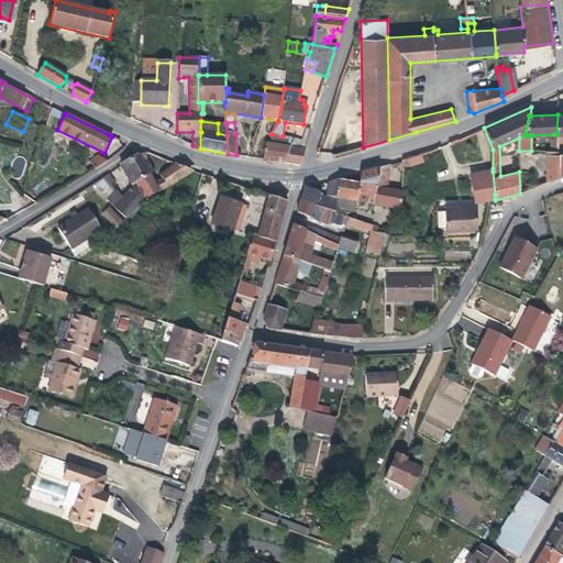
[(227,135),(227,124),(225,124),(218,123),(218,133),(227,135)]
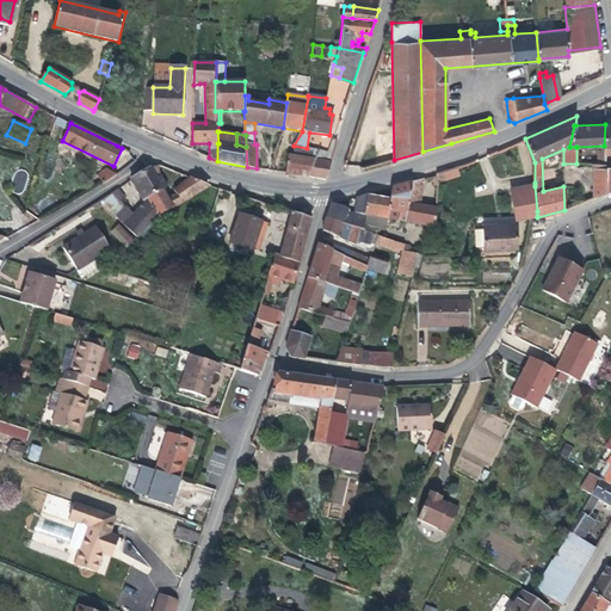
[(338,140),(335,139),(333,139),(327,152),(334,153),(338,140)]
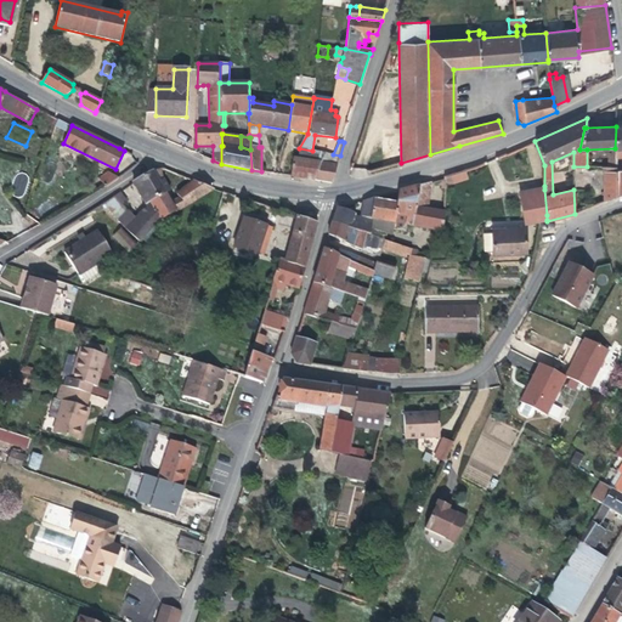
[(299,148),(298,159),(321,163),(322,159),(326,153),(312,151),(299,148)]
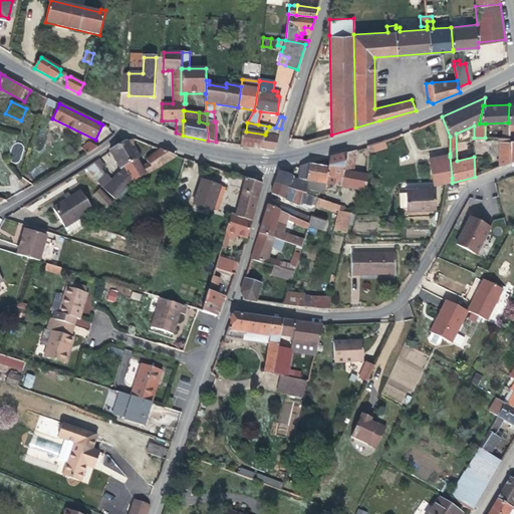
[(270,133),(270,136),(273,136),(275,127),(269,126),(266,132),(270,133)]
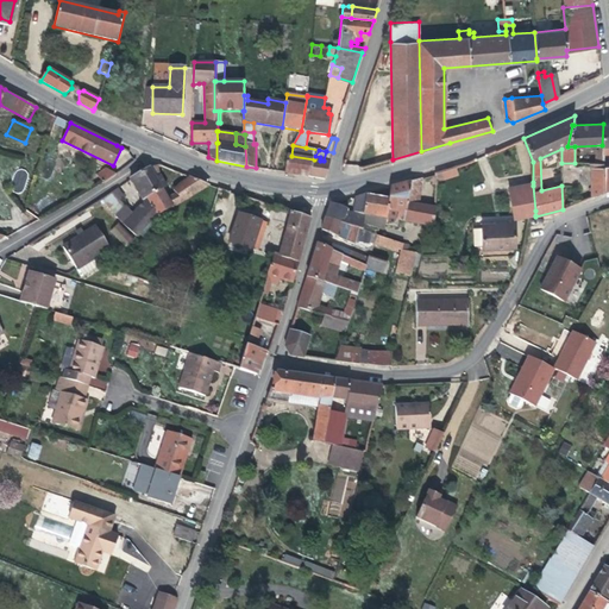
[(324,179),(326,177),(333,152),(326,151),(324,161),(320,161),(320,157),(315,156),(314,159),(309,177),(324,179)]
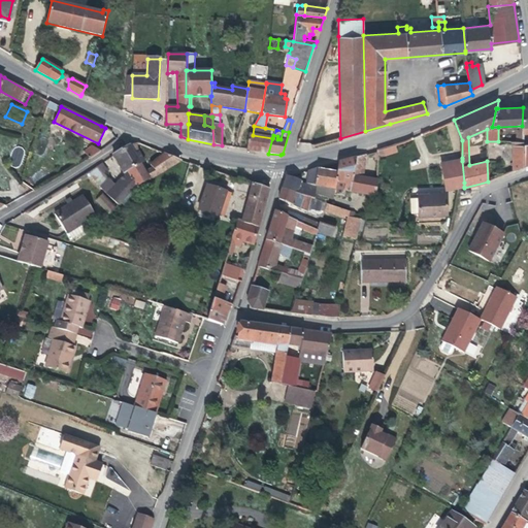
[(272,138),(253,135),(249,134),(246,150),(268,154),(272,138)]
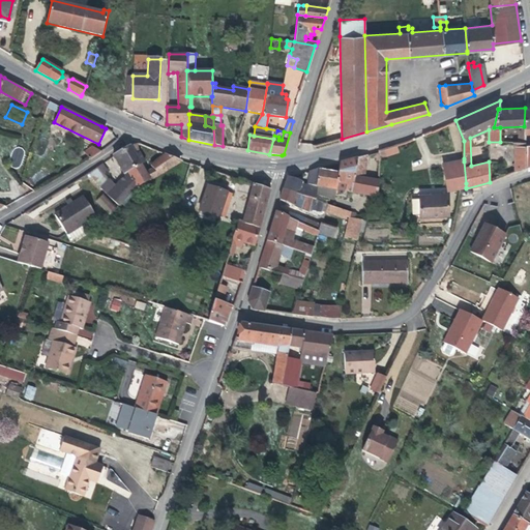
[(525,146),(525,143),(519,142),(514,142),(516,172),(526,168),(525,146)]
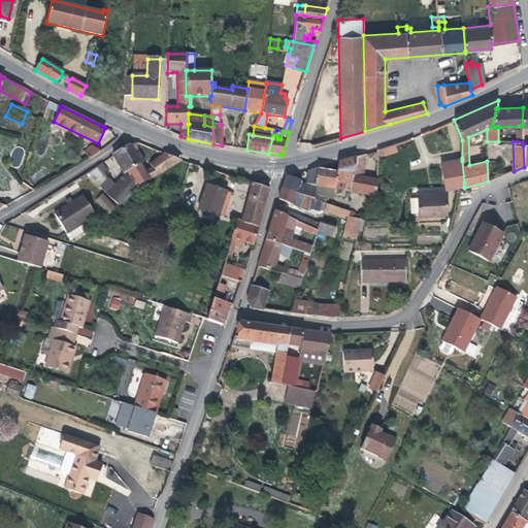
[(138,153),(136,143),(130,144),(135,155),(138,153)]
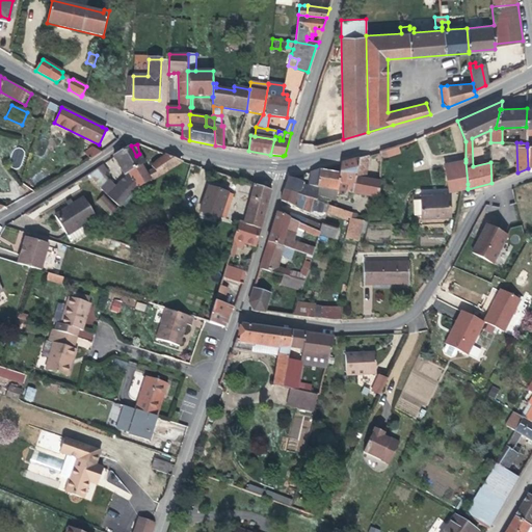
[(400,153),(398,144),(380,151),(380,158),(400,153)]
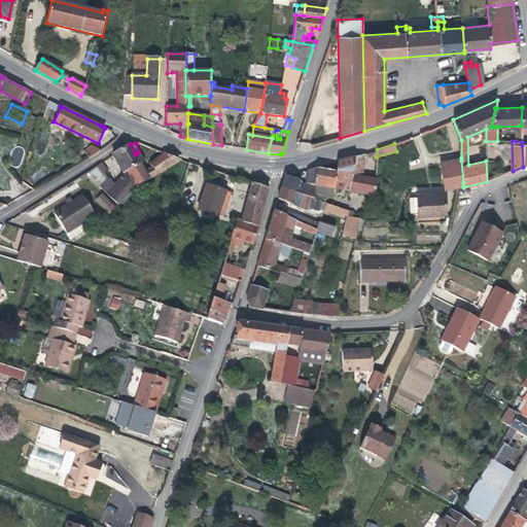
[(140,164),(144,163),(138,152),(135,154),(130,144),(112,154),(125,175),(113,186),(107,194),(115,202),(118,205),(120,203),(131,192),(136,187),(127,172),(140,164)]
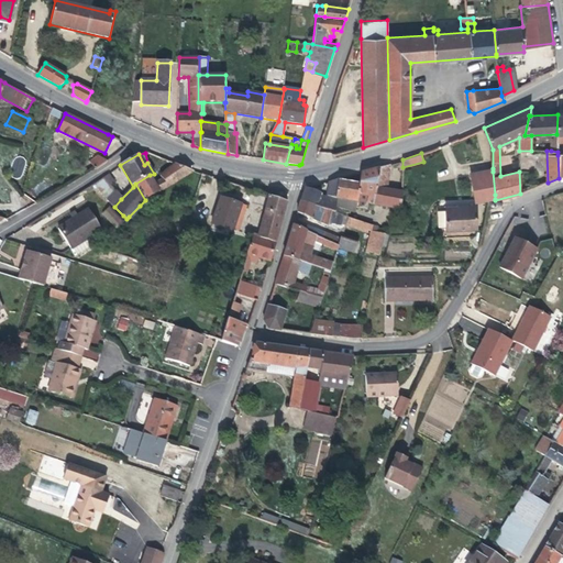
[(96,169),(108,162),(98,156),(90,162),(96,169)]
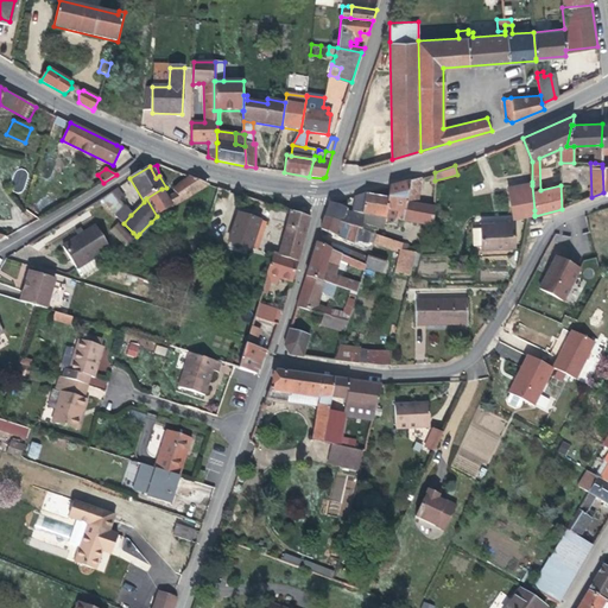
[(177,194),(182,201),(208,185),(209,184),(190,176),(173,189),(177,194)]
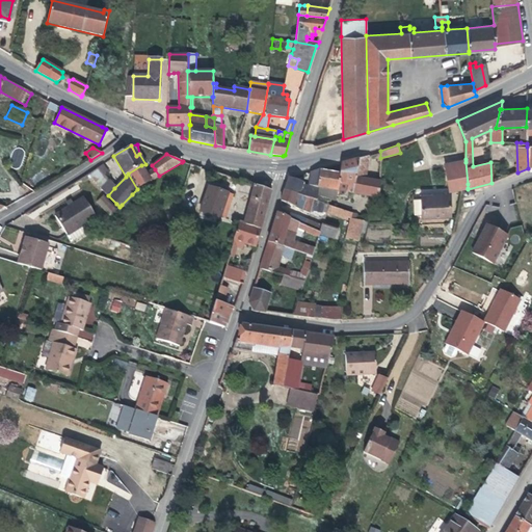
[(357,165),(367,167),(368,156),(358,159),(357,165)]
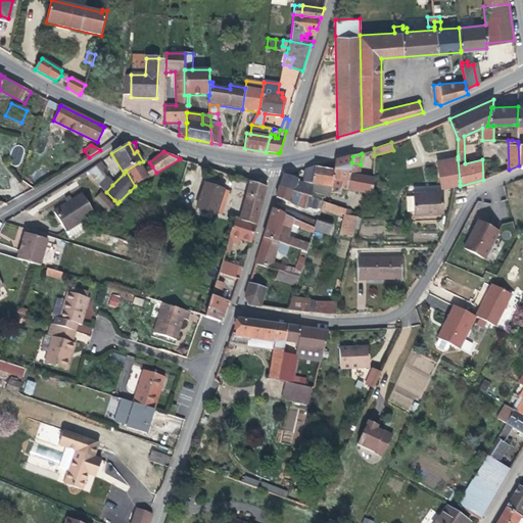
[(352,156),(336,160),(334,171),(333,183),(342,184),(341,189),(346,190),(351,162),(352,156)]
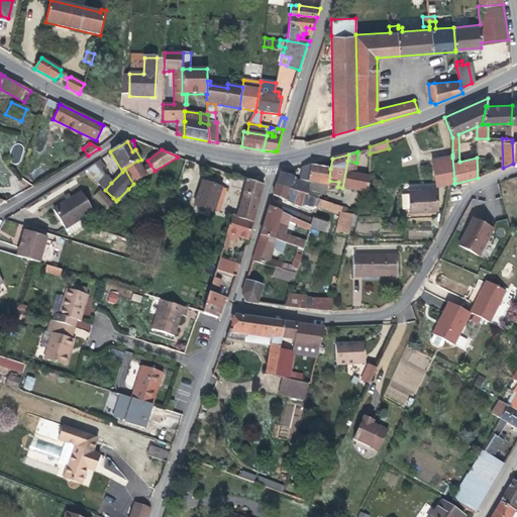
[(432,162),(436,183),(454,179),(452,158),(432,162)]
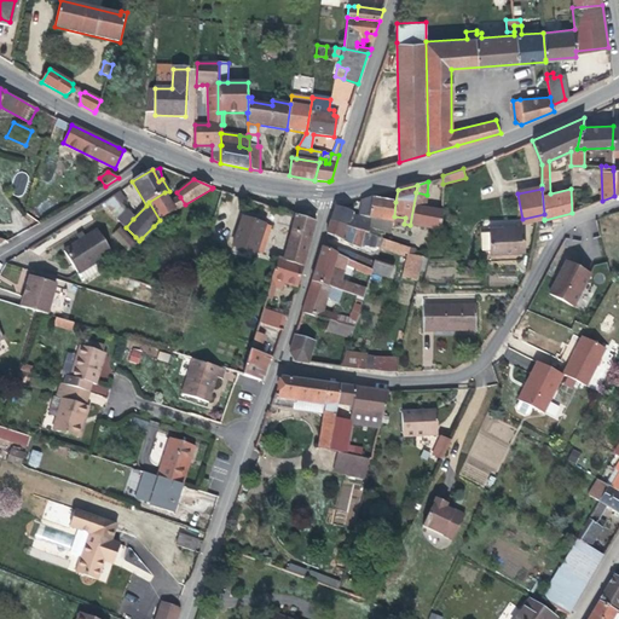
[(126,201),(120,191),(114,195),(121,204),(126,201)]
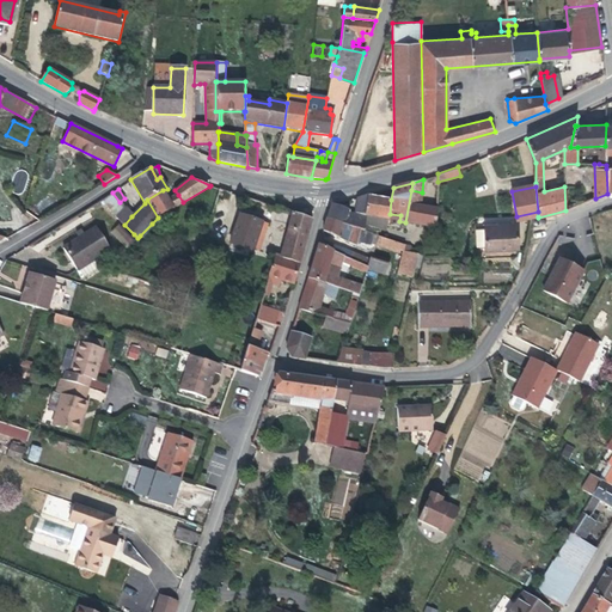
[(158,218),(173,208),(169,200),(163,190),(147,200),(158,218)]
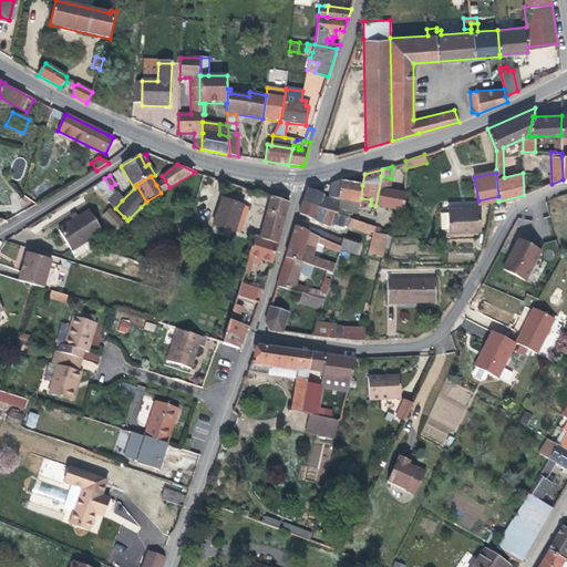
[(381,176),(375,206),(397,209),(403,210),(405,193),(390,191),(391,178),(381,176)]
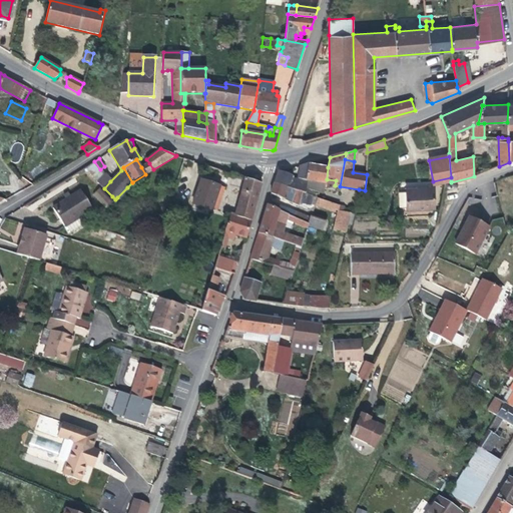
[(86,167),(97,183),(97,182),(104,188),(110,181),(100,169),(94,161),(86,167)]
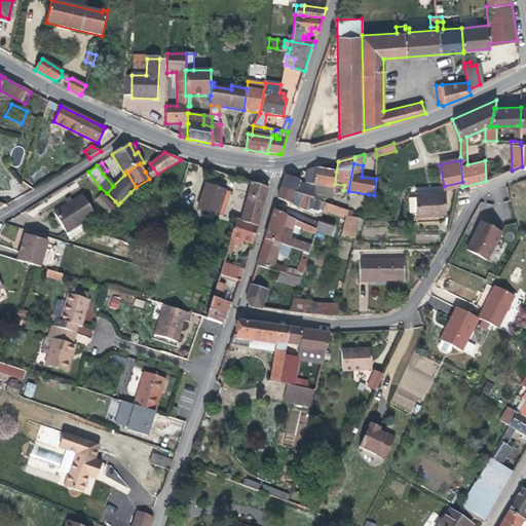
[(149,179),(157,174),(153,167),(145,172),(149,179)]
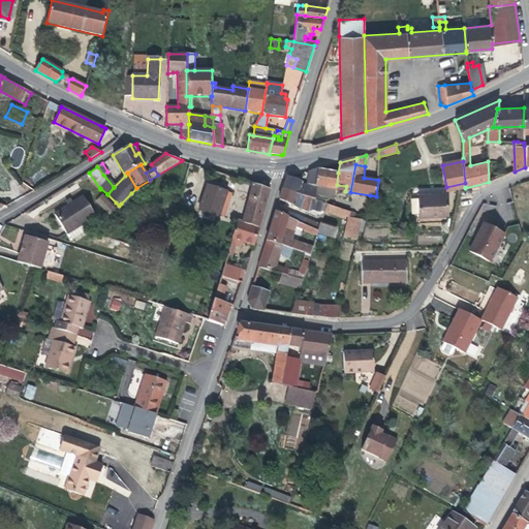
[(307,185),(310,186),(310,182),(316,183),(318,169),(318,168),(309,170),(307,185)]
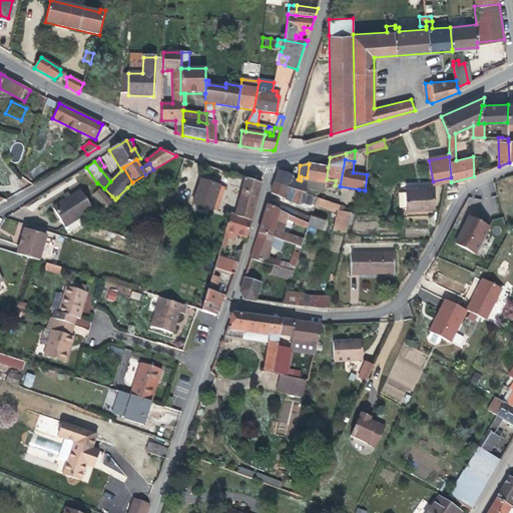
[(307,177),(307,180),(326,183),(327,179),(328,167),(309,164),(307,177)]
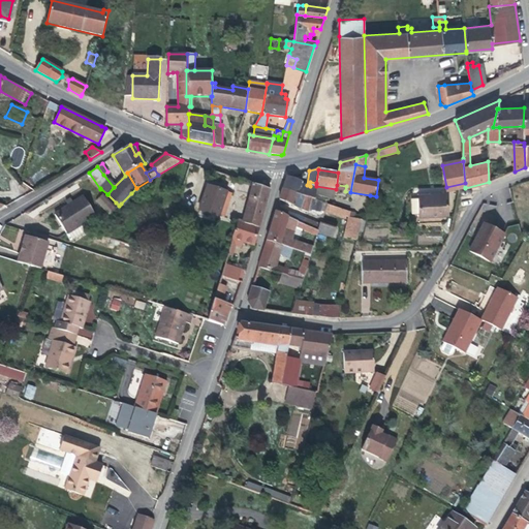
[(302,182),(288,177),(288,176),(286,177),(282,189),(312,198),(315,198),(315,194),(316,188),(315,188),(316,186),(316,183),(310,182),(310,186),(307,185),(301,184),(302,182)]
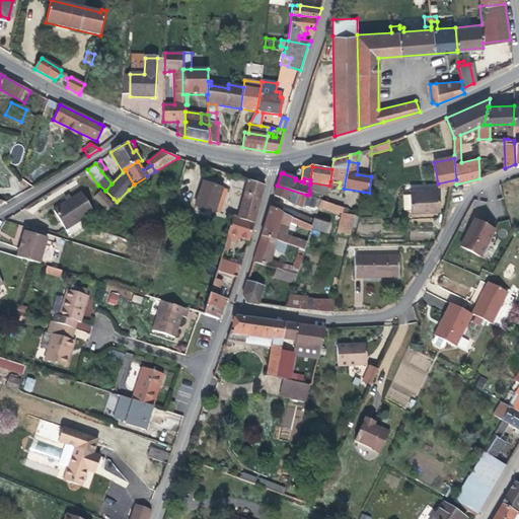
[(247,180),(238,218),(254,224),(265,186),(247,180)]
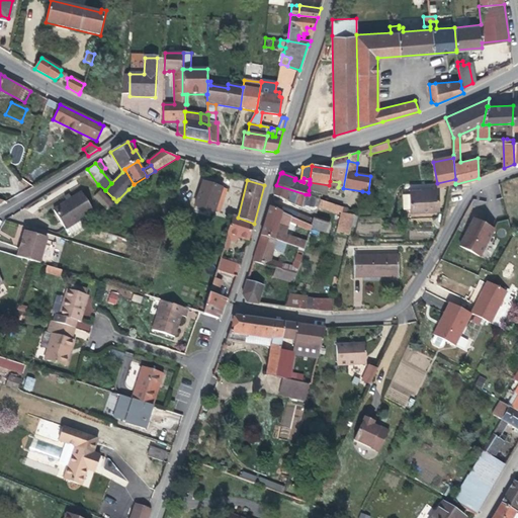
[(339,182),(330,181),(329,185),(328,191),(338,193),(338,187),(339,182)]
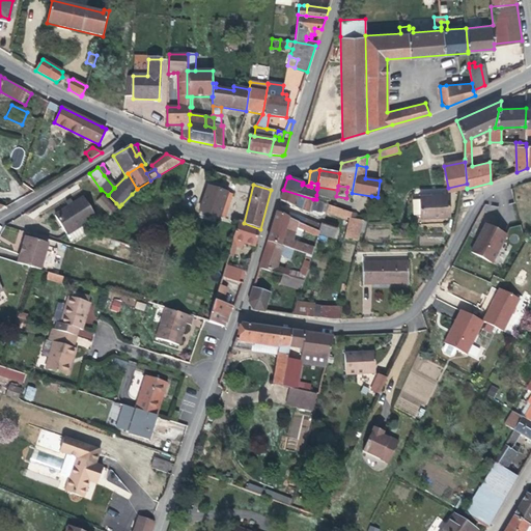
[(200,212),(220,217),(227,192),(207,187),(200,212)]
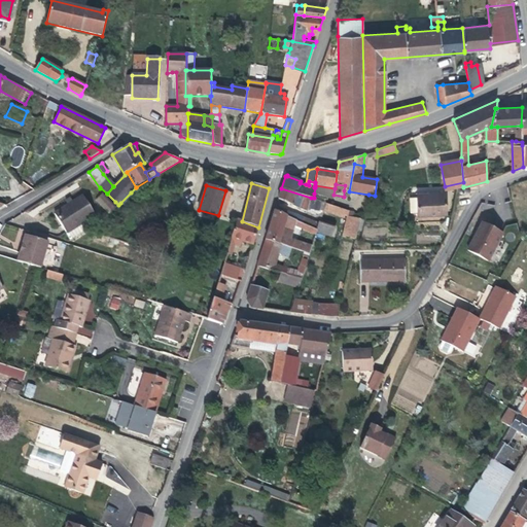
[(314,187),(315,187),(314,194),(327,198),(334,195),(335,188),(315,185),(314,187)]
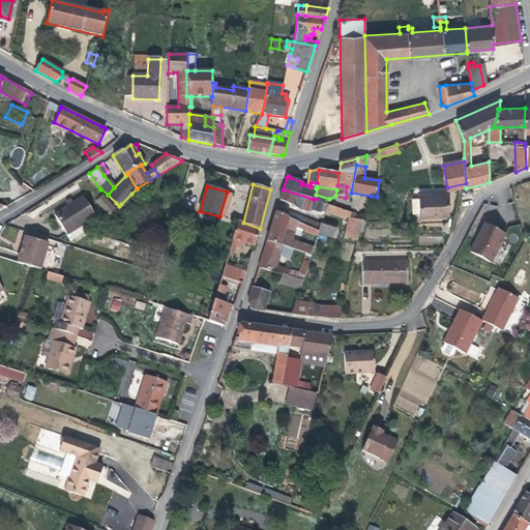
[(313,199),(283,189),(280,200),(308,213),(313,199)]
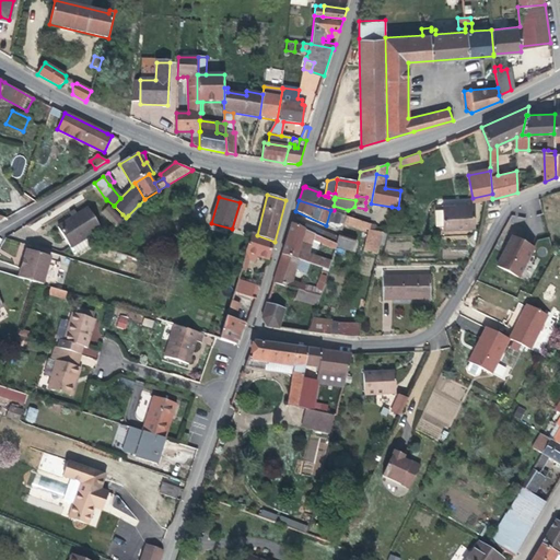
[(237,231),(245,205),(240,202),(232,229),(237,231)]
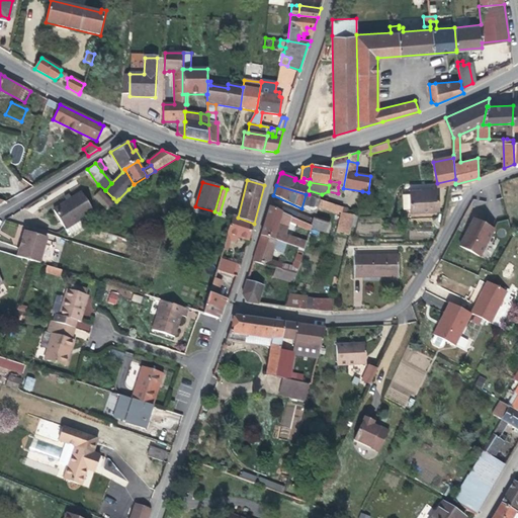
[(137,197),(128,189),(118,199),(126,208),(137,197)]
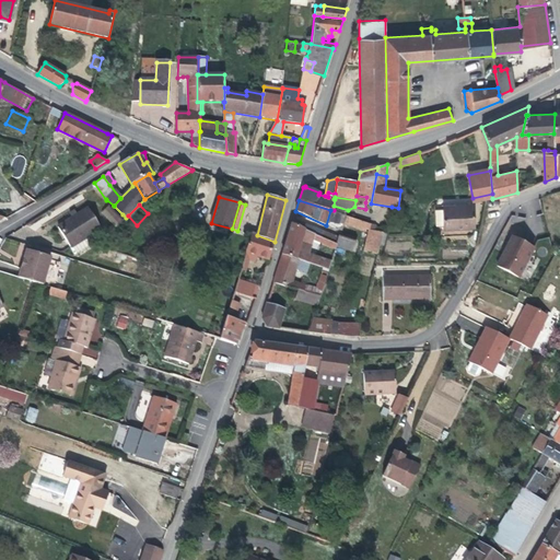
[(474,205),(442,207),(444,229),(475,228),(474,205)]
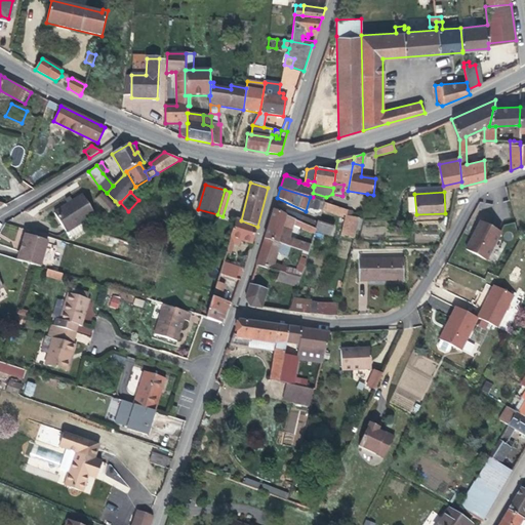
[(72,202),(68,205),(54,213),(70,239),(84,229),(81,224),(94,214),(82,196),(72,202)]
